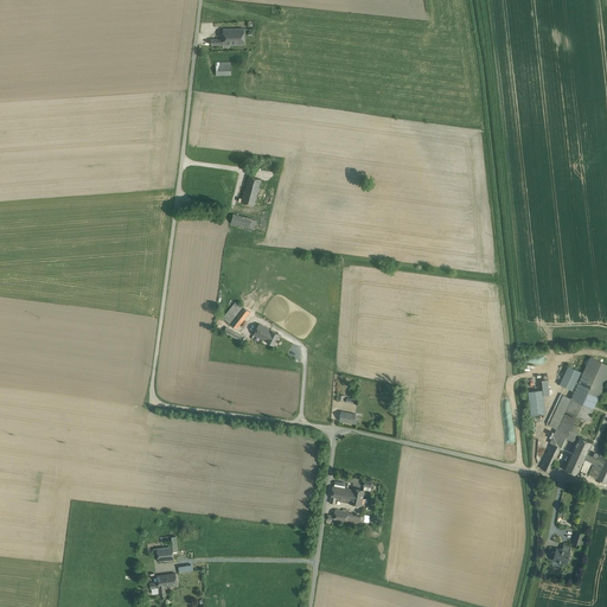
[(244,29),(223,29),(223,39),(224,45),(244,45),(244,29)]
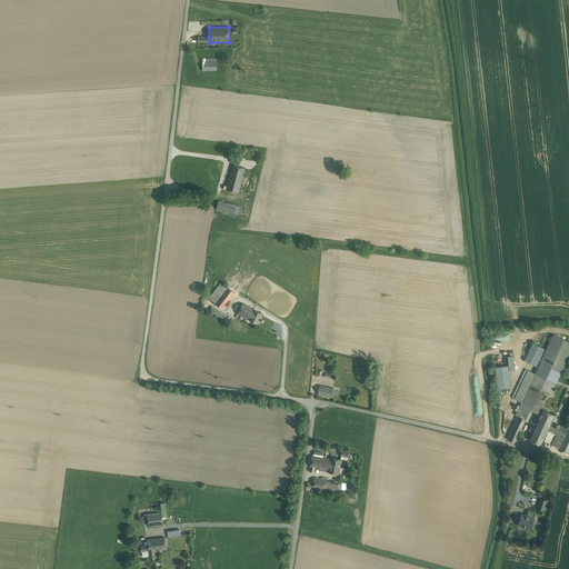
[(216,58),(202,59),(202,70),(217,70),(216,58)]
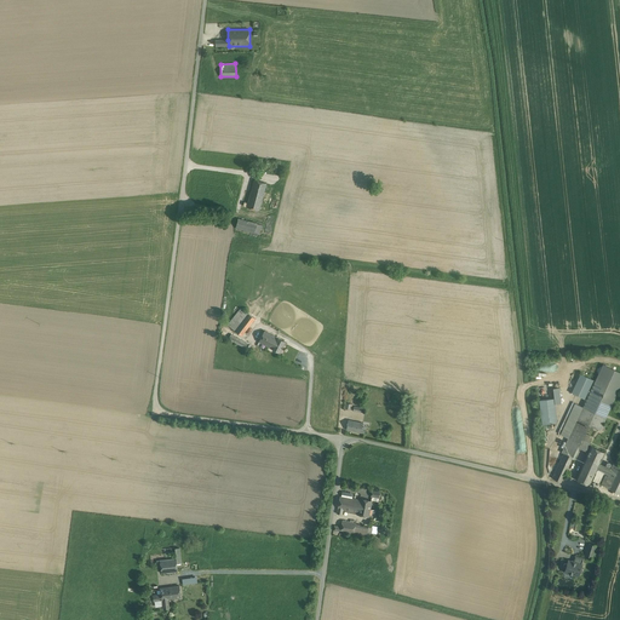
[(254,181),(251,191),(264,194),(267,183),(254,181)]
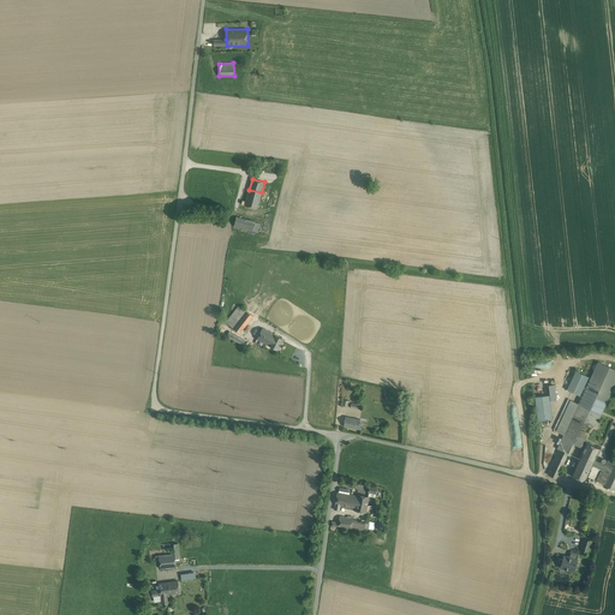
[(245,206),(257,209),(262,192),(249,190),(245,206)]
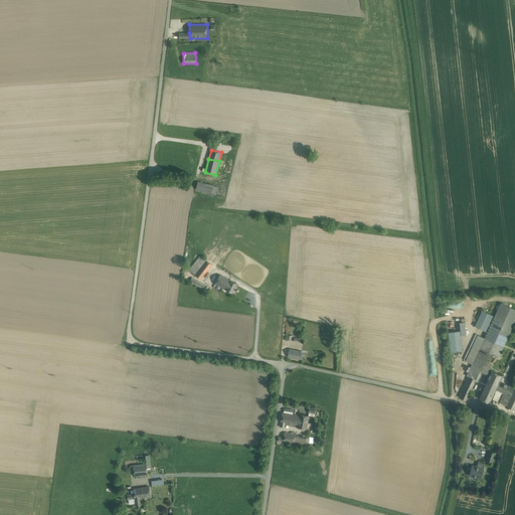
[(198,182),(196,189),(215,195),(217,187),(198,182)]
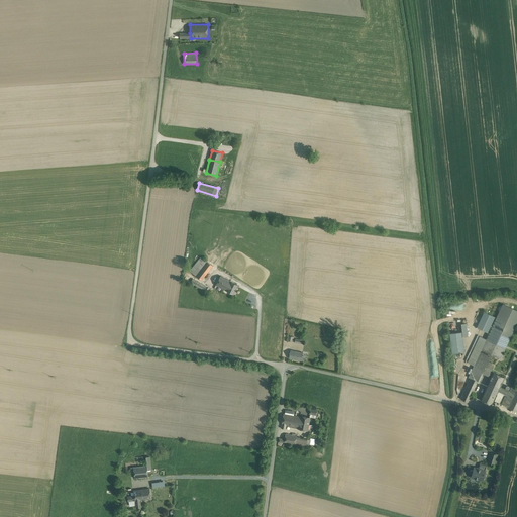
[(201,257),(190,271),(196,276),(201,271),(207,262),(201,257)]
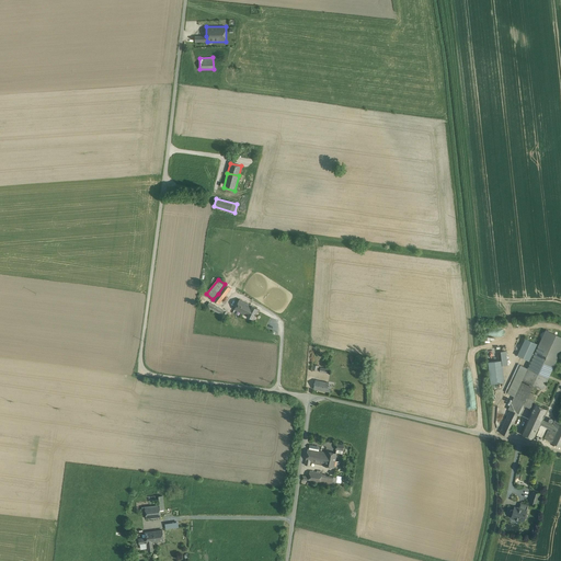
[(225,284),(218,294),(224,298),(230,288),(225,284)]
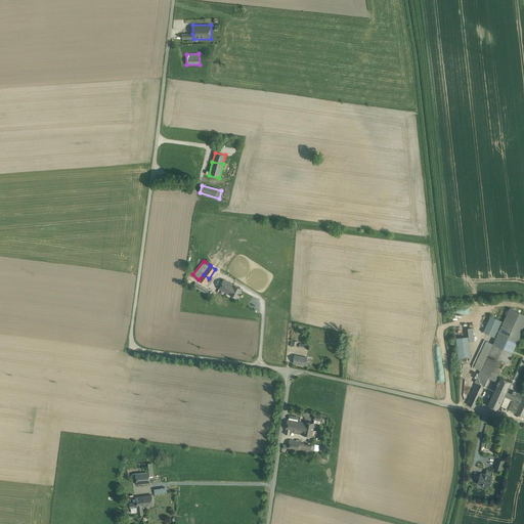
[(204,274),(199,280),(204,284),(209,278),(204,274)]
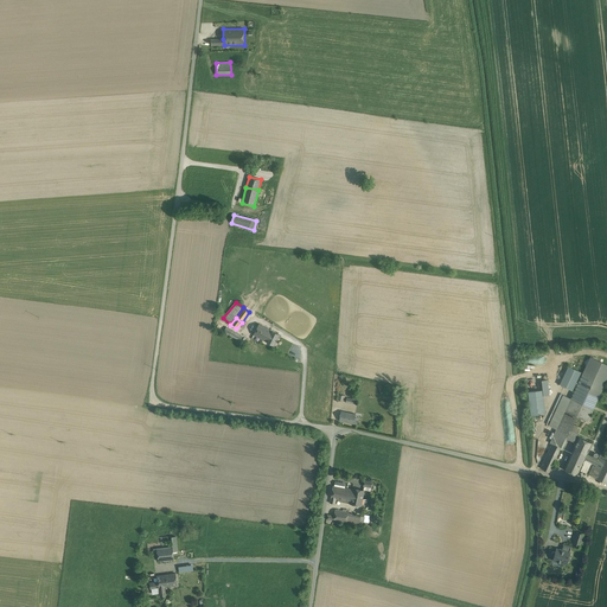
[(266,340),(272,331),(259,324),(254,334),(266,340)]
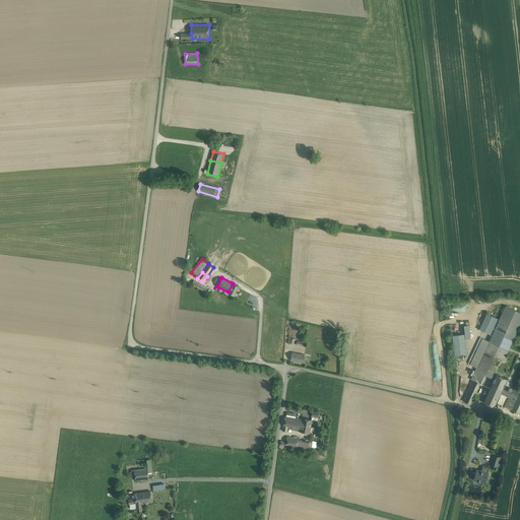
[(207,288),(193,281),(192,284),(205,291),(207,288)]
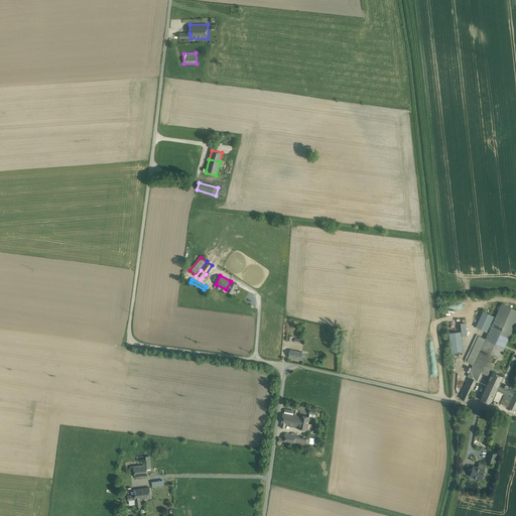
[(231,281),(226,289),(233,293),(238,284),(231,280),(231,281)]
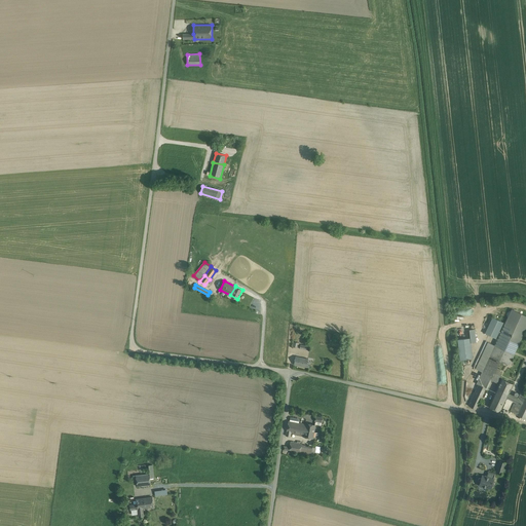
[(525,315),(512,309),(495,345),(514,354),(525,327),(525,315)]
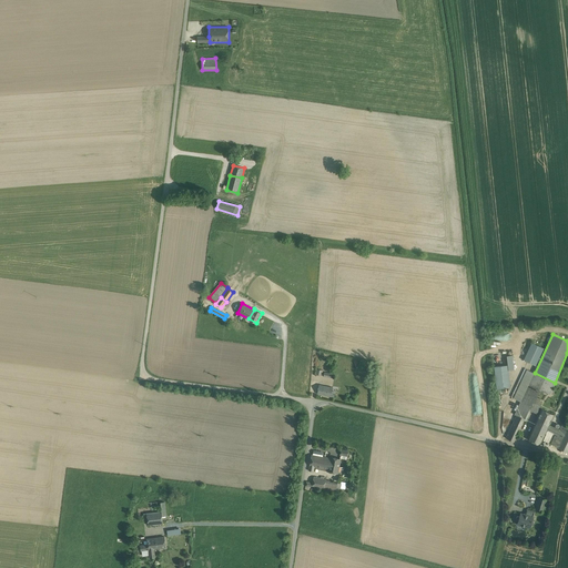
[(545,350),(529,342),(521,358),(537,366),(545,350)]
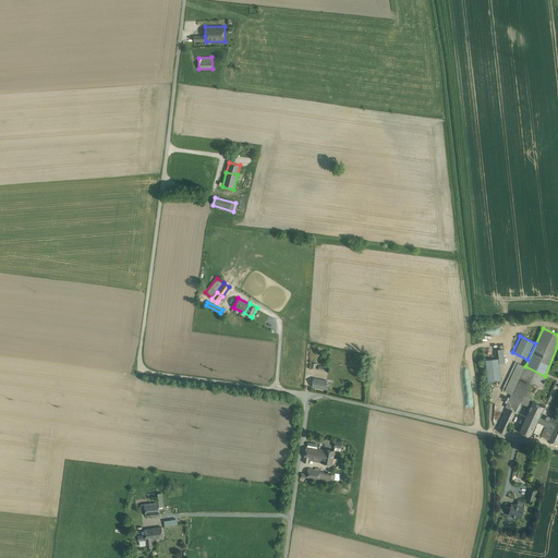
[(496,359),(485,360),(488,381),(501,380),(499,363),(499,359),(496,359)]
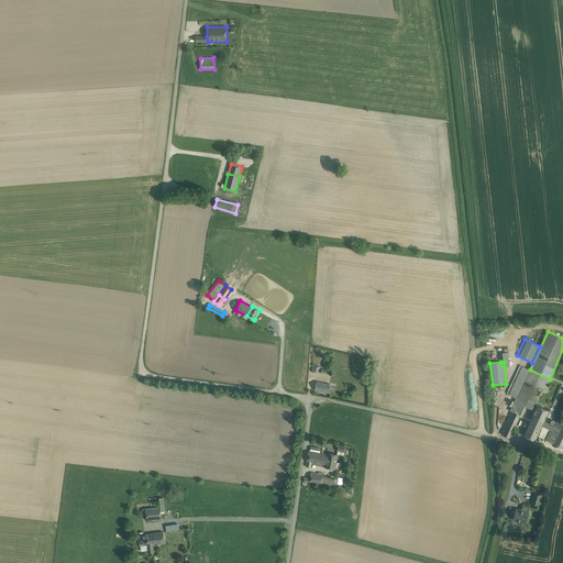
[(520,365),(507,393),(516,397),(529,368),(520,365)]
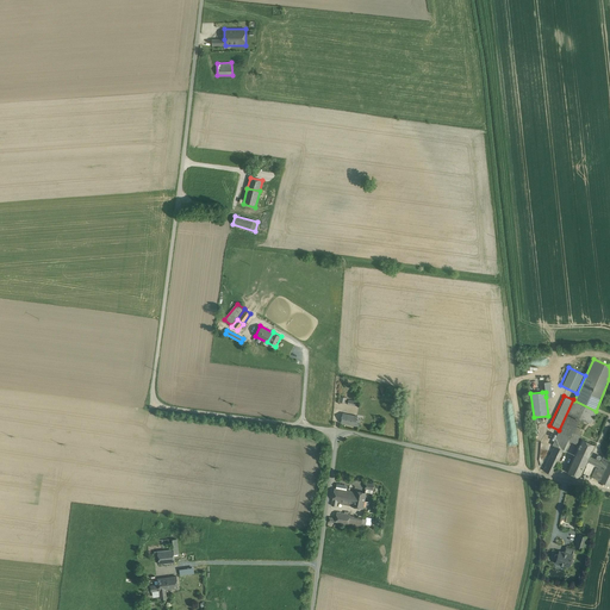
[(574,400),(573,400),(568,412),(578,417),(580,418),(590,423),(596,411),(574,400)]
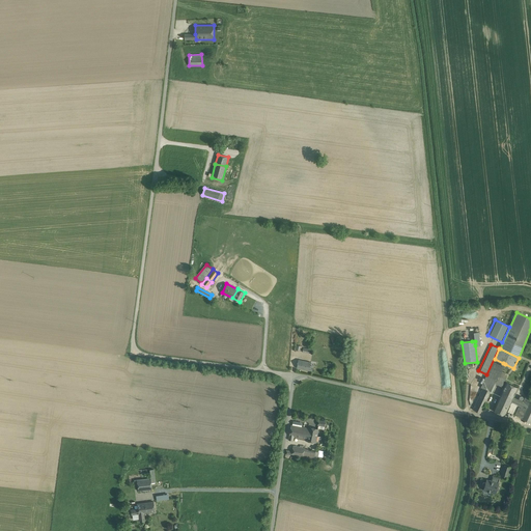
[(495,359),(481,387),(482,388),(483,388),(491,391),(495,383),(498,375),(503,363),(495,359)]
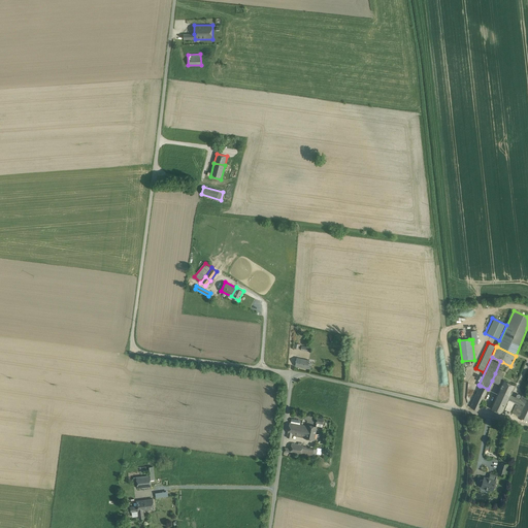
[(309,360),(297,358),(295,366),(307,368),(310,369),(311,364),(308,364),(309,360)]
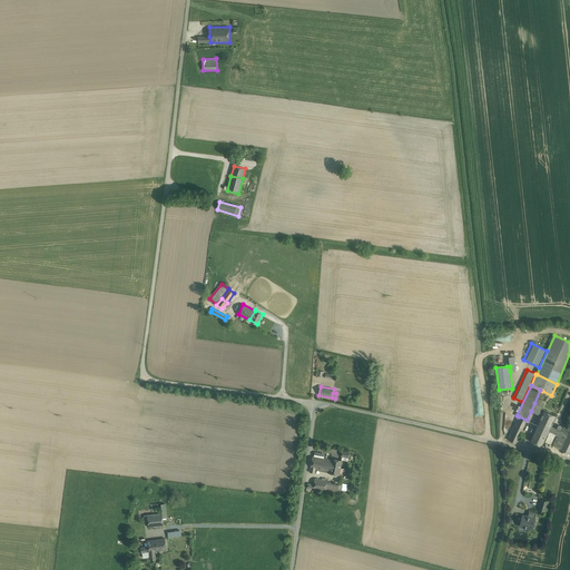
[(536,404),(534,403),(531,411),(532,412),(539,415),(542,408),(536,404)]
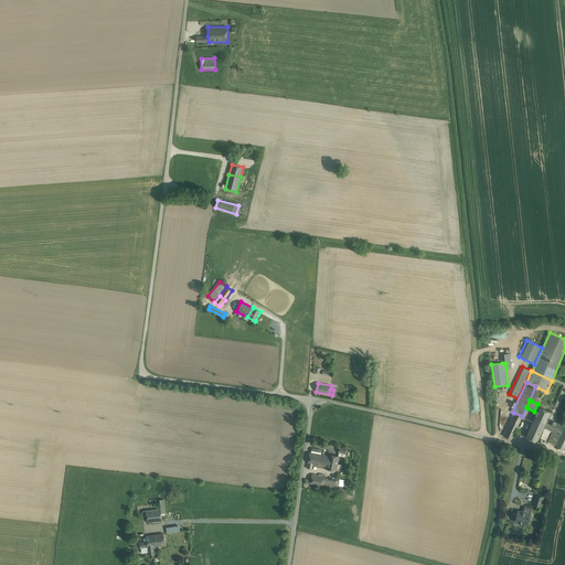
[(551,412),(539,406),(533,418),(545,424),(546,423),(551,412)]
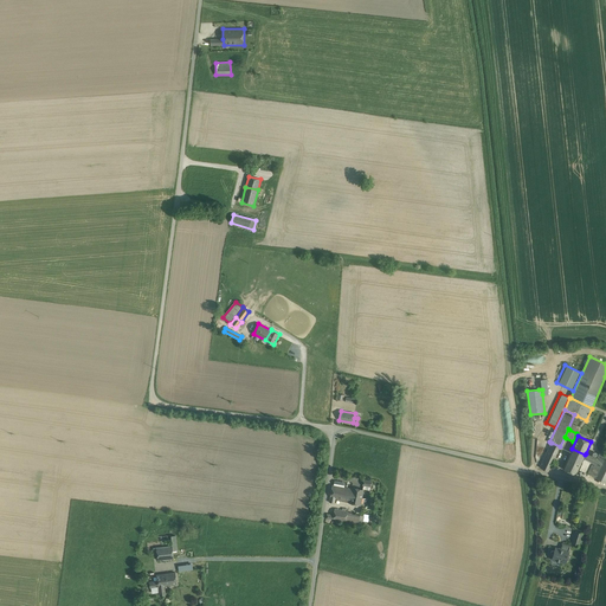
[(560,446),(552,443),(550,443),(540,468),(548,471),(559,449),(560,446)]
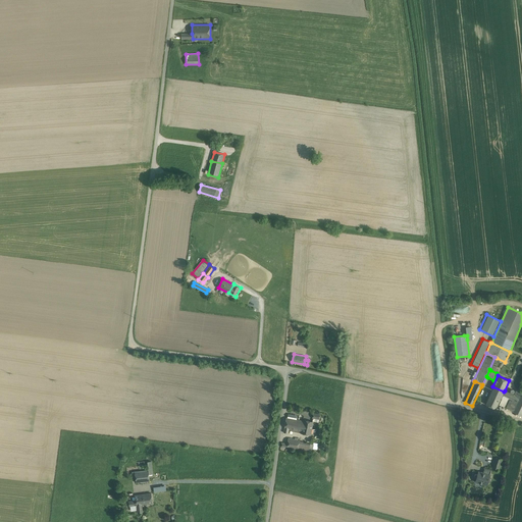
[(492,386),(484,404),(496,409),(498,404),(503,395),(504,392),(492,386)]
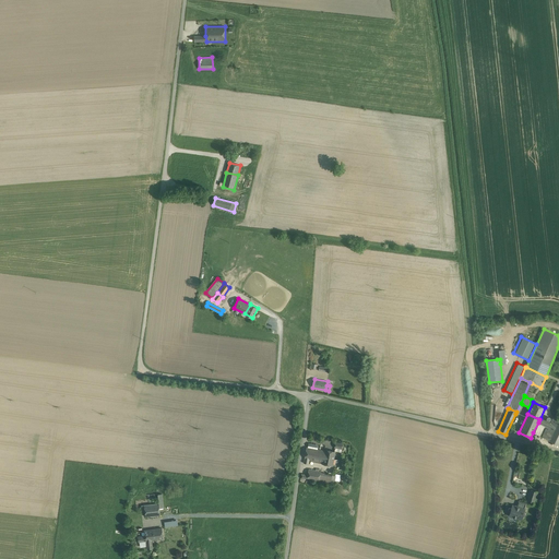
[(558,419),(552,417),(551,420),(550,423),(546,420),(540,418),(539,419),(538,423),(545,426),(544,427),(546,428),(542,437),(558,444),(558,419)]
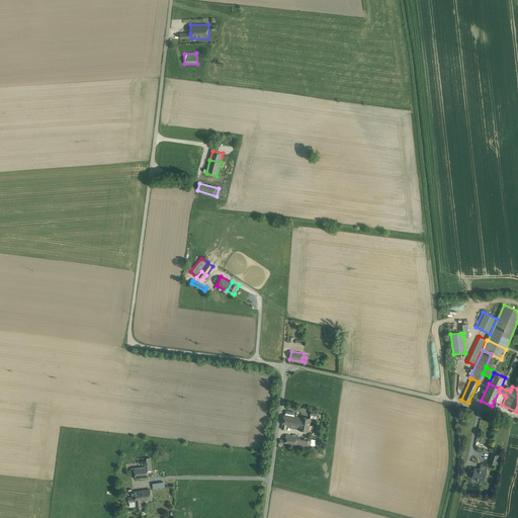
[(499,392),(494,401),(502,405),(506,397),(504,396),(505,395),(499,392)]
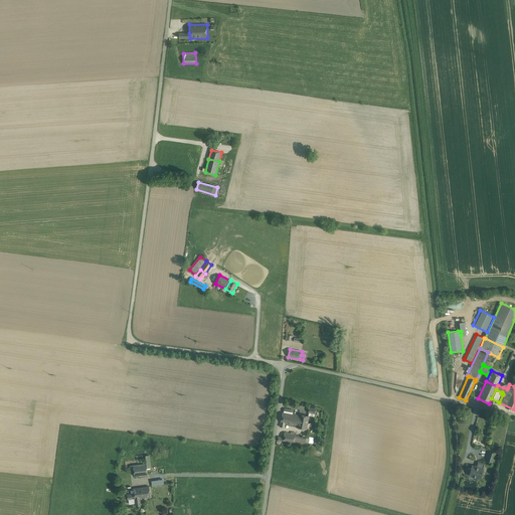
[(297,426),(300,415),(293,413),(291,413),(284,412),(282,411),(281,422),(285,423),(297,426)]
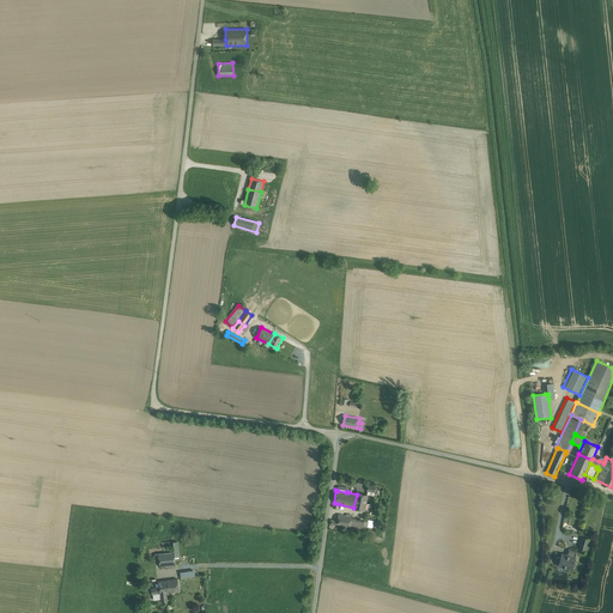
[(357,495),(353,508),(364,510),(364,509),(365,503),(366,496),(357,493),(357,495)]
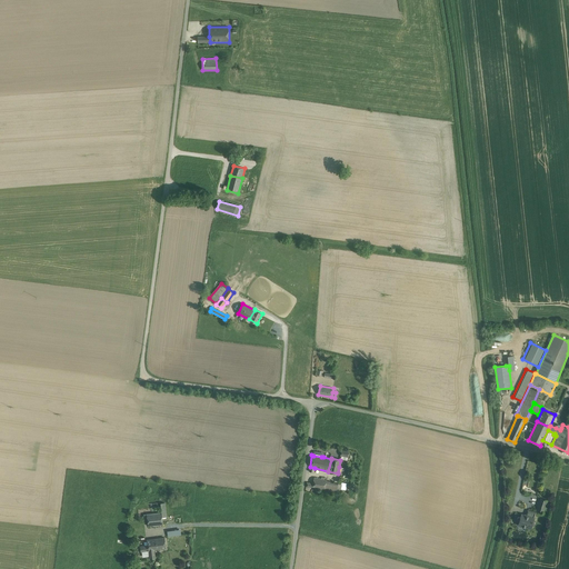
[(327,480),(315,478),(313,483),(312,488),(325,490),(327,480)]
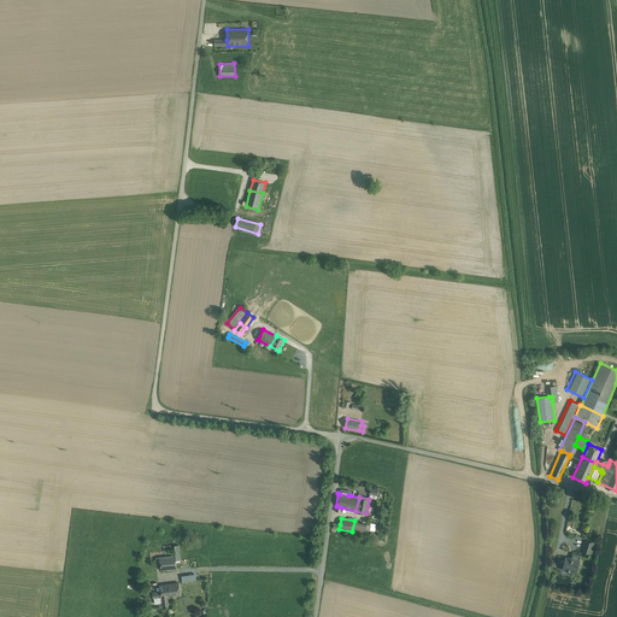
[(366,524),(358,523),(356,533),(364,534),(366,524)]
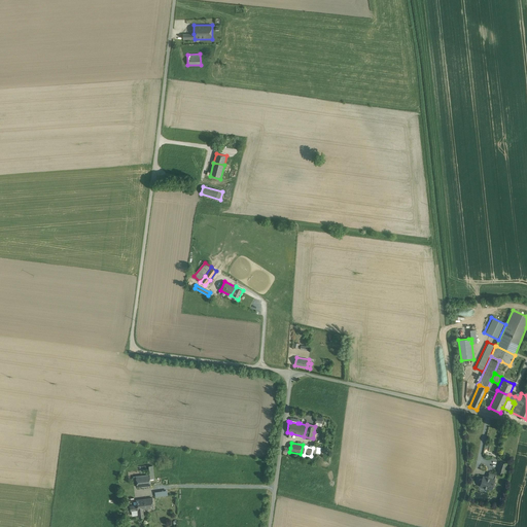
[(506,463),(500,461),(497,471),(503,473),(506,463)]
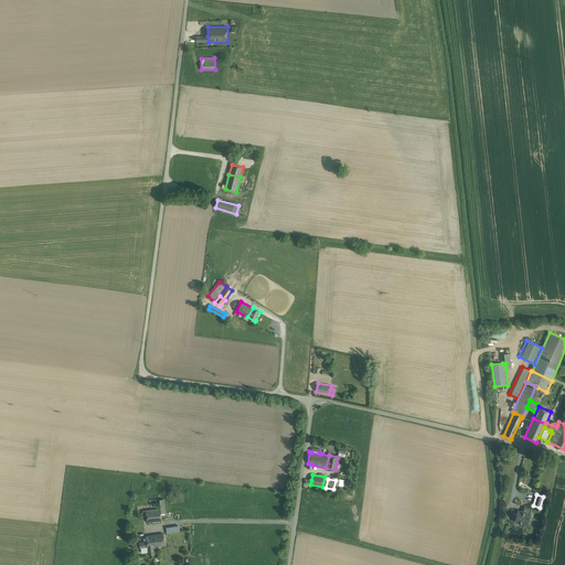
[(160,509),(146,511),(147,516),(147,522),(151,522),(152,523),(162,521),(161,513),(160,509)]
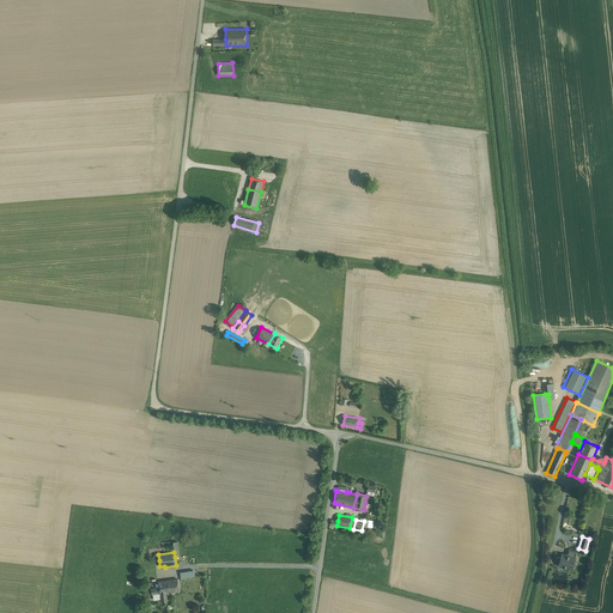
[(569,556),(562,554),(560,557),(559,557),(557,558),(557,559),(558,562),(559,562),(558,565),(571,569),(572,565),(574,566),(575,565),(576,564),(575,562),(574,562),(575,558),(569,556)]
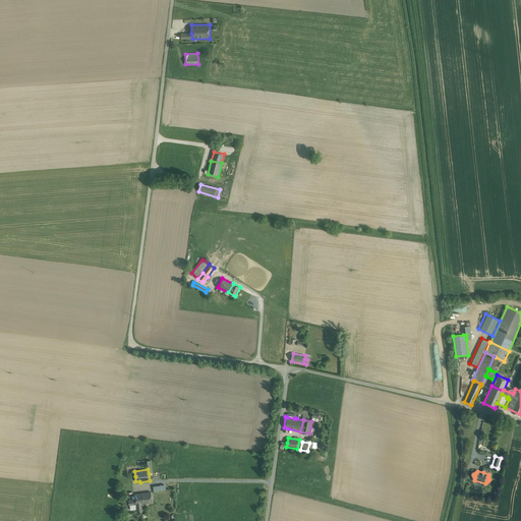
[(151,491),(134,495),(135,500),(129,500),(129,505),(136,504),(137,512),(142,511),(141,504),(152,502),(151,491)]
